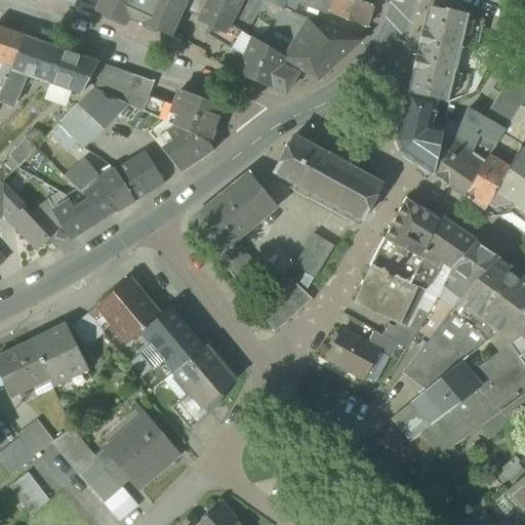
[(77,0),(74,8),(93,14),(95,11),(99,0),(77,0)]
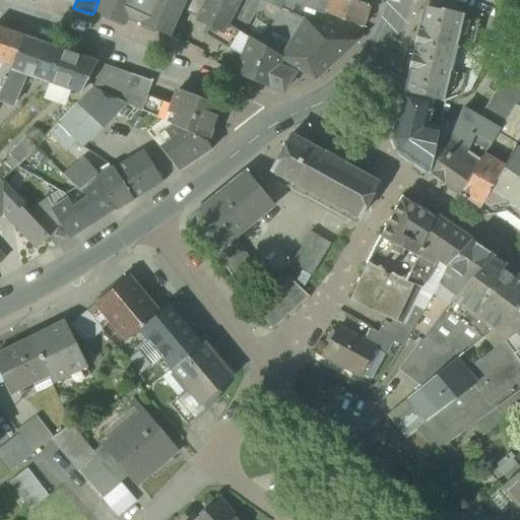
[(164,22),(173,0),(99,0),(94,11),(112,19),(116,12),(146,26),(150,17),(164,22)]
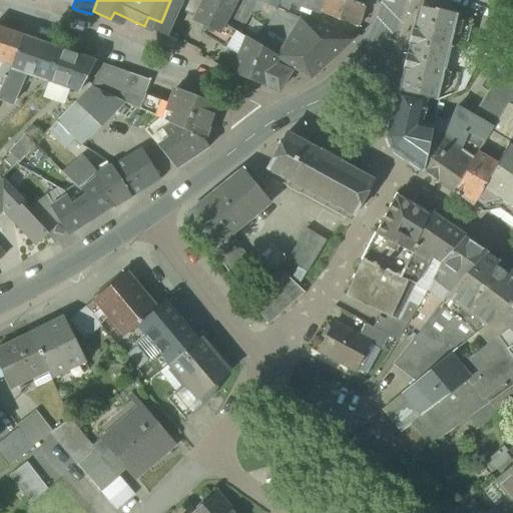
[(183,0),(170,0),(161,22),(157,31),(168,36),(183,0)]
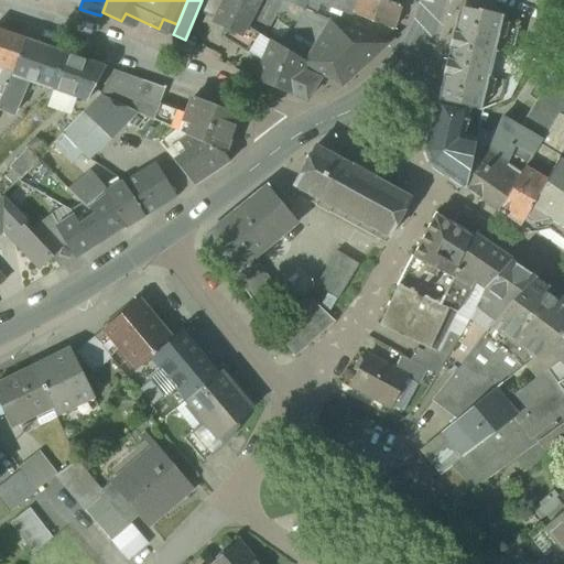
[(247,28),(259,4),(260,0),(225,0),(216,20),(242,34),(243,34),(247,28)]
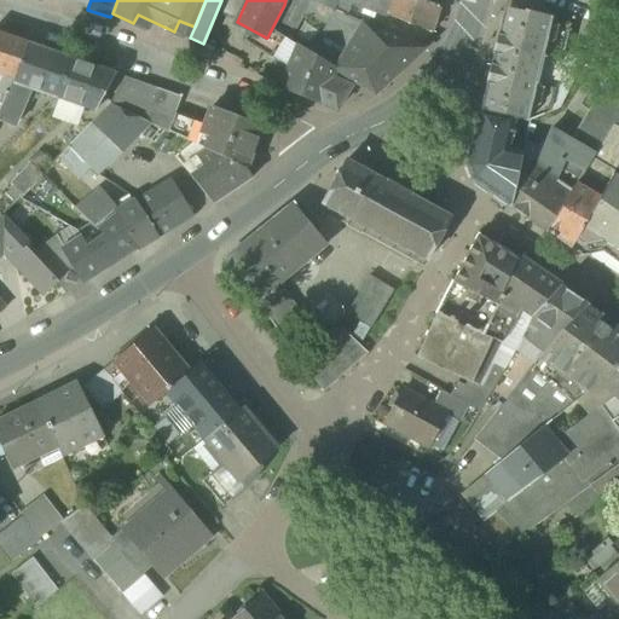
[(307,1),(302,0),(285,0),(284,5),(302,15),(327,25),(330,27),(337,13),(322,7),(307,1)]
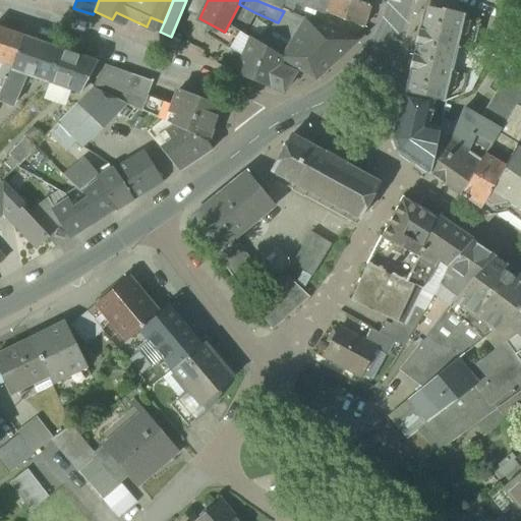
[(288,0),(273,0),(271,6),(284,11),(291,14),(295,4),(288,1),(288,0)]
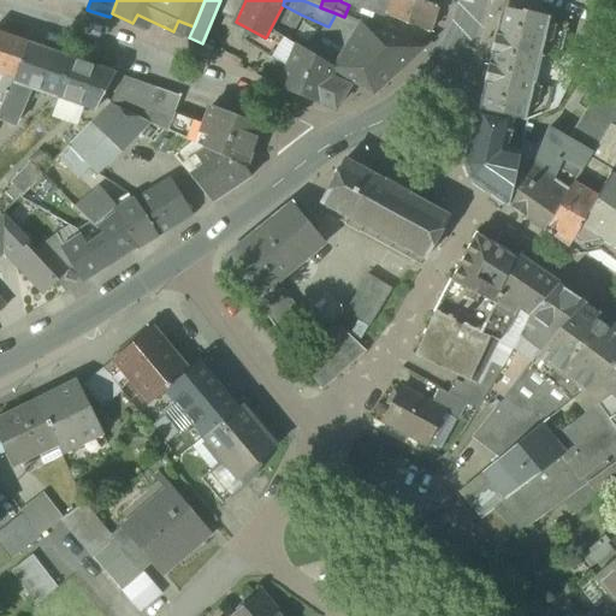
[(385,18),(385,17),(384,17),(389,0),(341,0),(341,1),(349,5),(380,17),(385,18)]
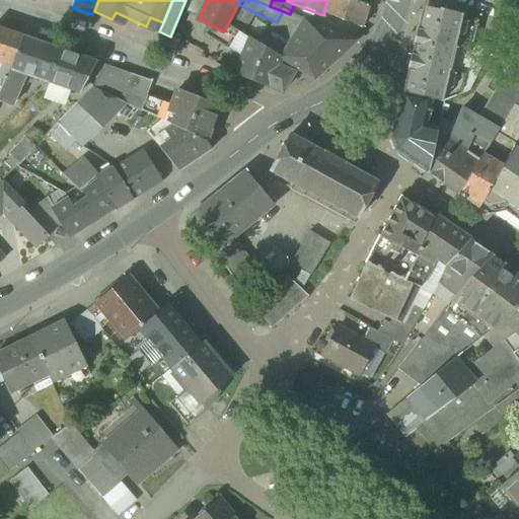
[(368,6),(350,0),(327,0),(323,14),(324,14),(362,28),(368,8),(367,8),(368,6)]
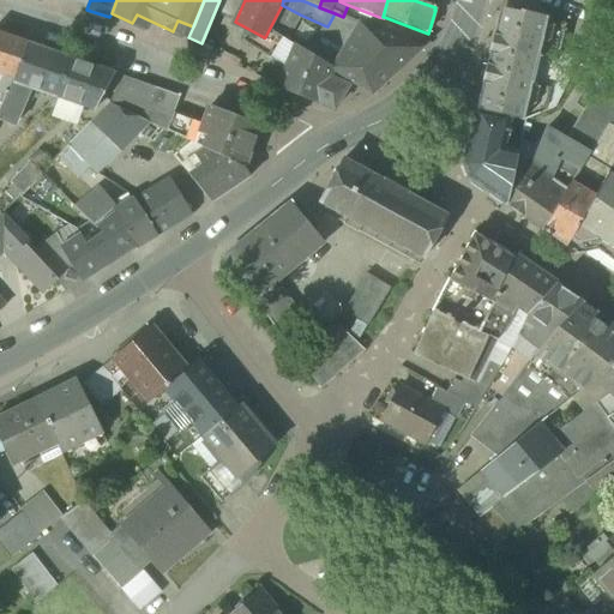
[(282,5),(269,30),(287,41),(300,14),(282,5)]
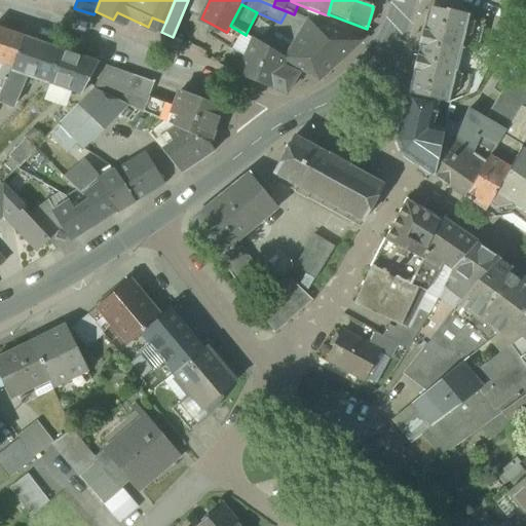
[(412,79),(408,95),(437,101),(449,104),(475,92),(480,82),(482,78),(473,70),(477,53),(479,44),(484,22),(437,10),(426,16),(421,40),(414,67),(412,79)]
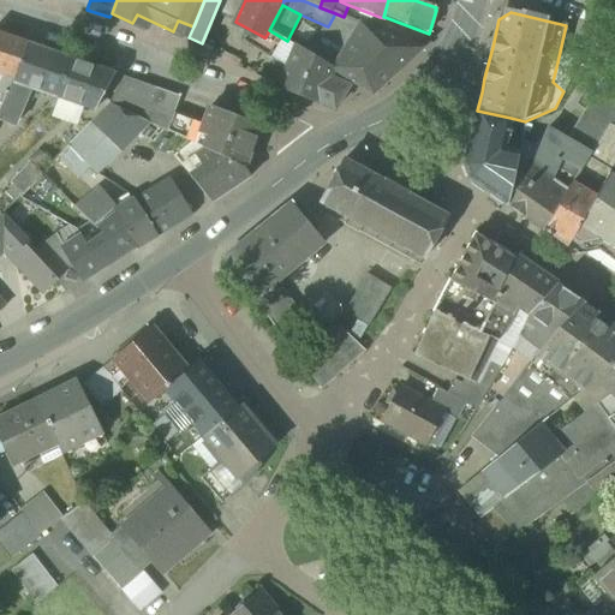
[(344,17),(335,13),(328,27),(351,37),(359,24),(344,17)]
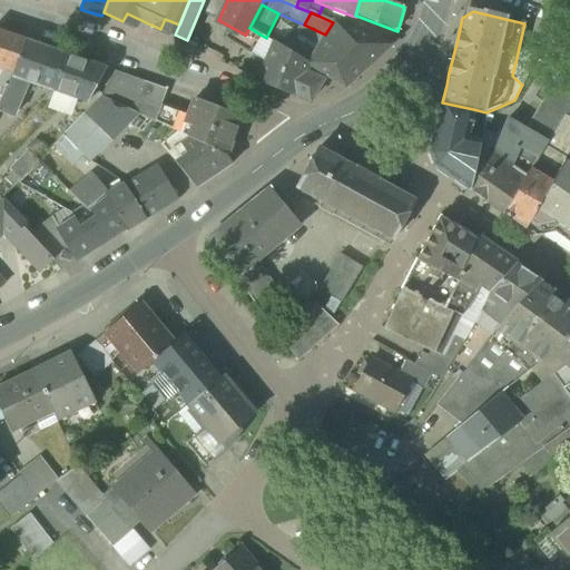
[(392,46),(397,31),(356,16),(356,17),(352,16),(347,28),(392,46)]
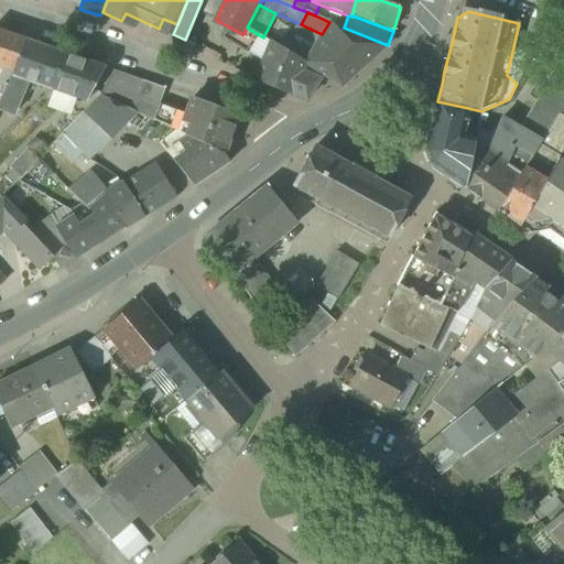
[(290,36),(282,49),(305,63),(305,64),(322,75),(342,88),(388,45),(344,28),(329,22),(322,34),(313,51),(290,36)]
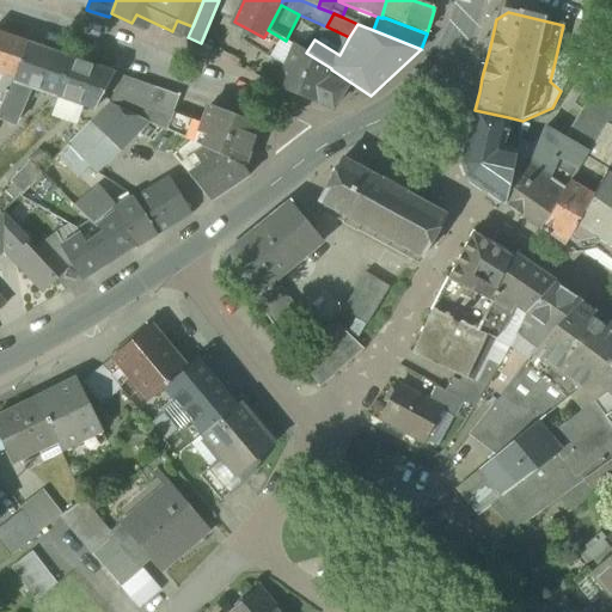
[(323,25),(314,40),(340,55),(349,37),(326,26),(323,25)]
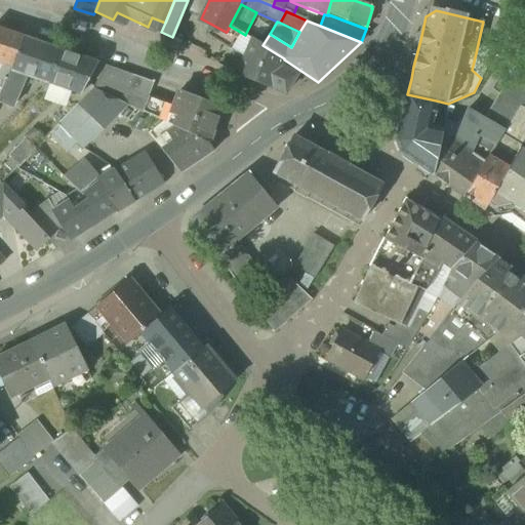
[(253,40),(245,35),(230,26),(227,32),(226,32),(221,40),(223,40),(246,55),(253,40)]
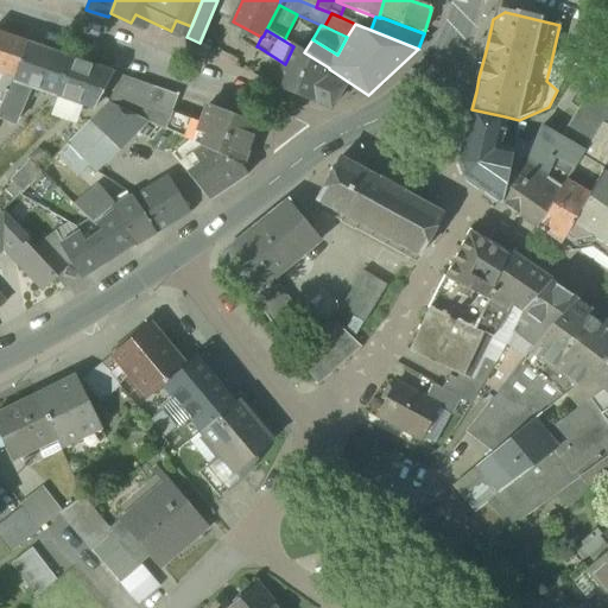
[(0,73),(4,75),(16,78),(27,44),(0,35),(0,73)]
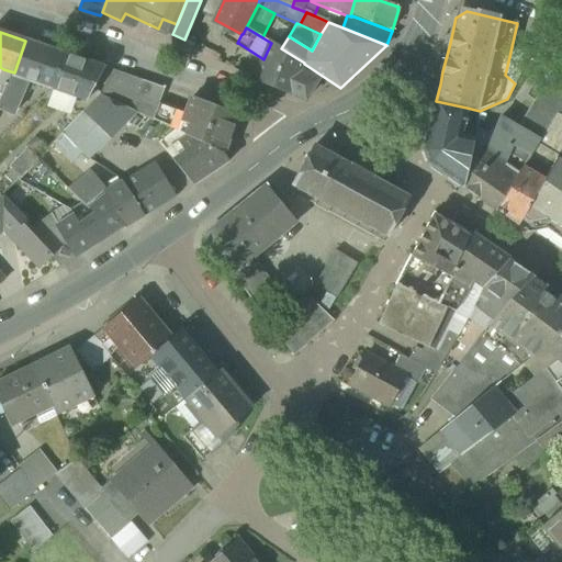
[(14,72),(13,76),(29,81),(52,90),(65,54),(25,41),(14,72)]
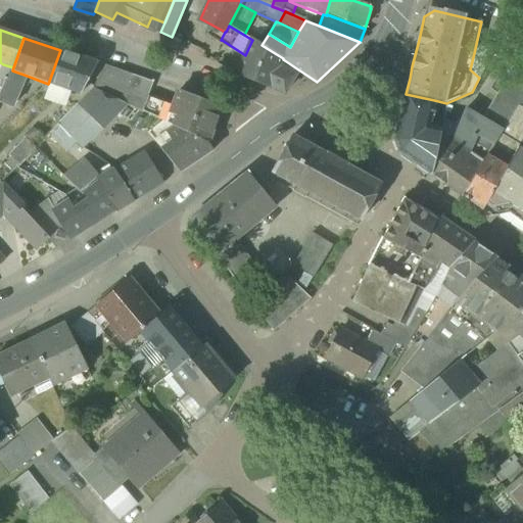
[(271,88),(283,59),(283,58),(262,45),(252,40),(245,55),(237,75),(271,88)]
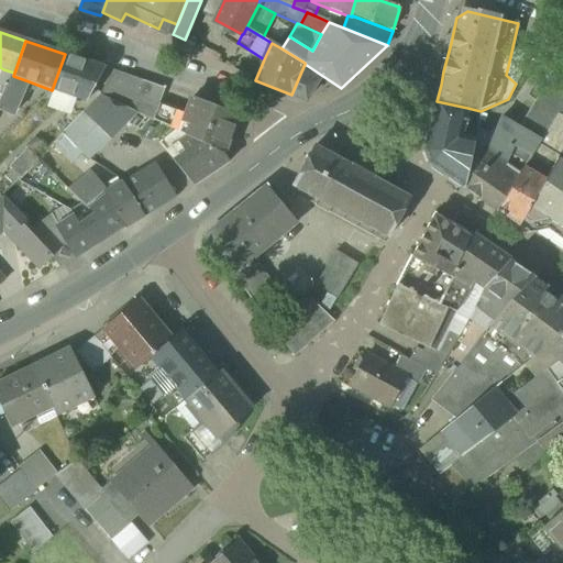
[(506,75),(516,84),(529,58),(518,51),(512,47),(510,57),(506,75)]
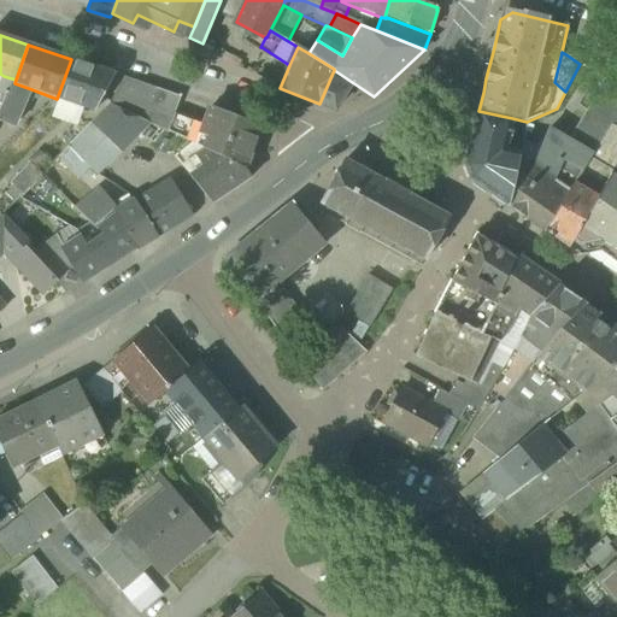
[(115,75),(71,59),(57,99),(93,112),(95,111),(115,75)]
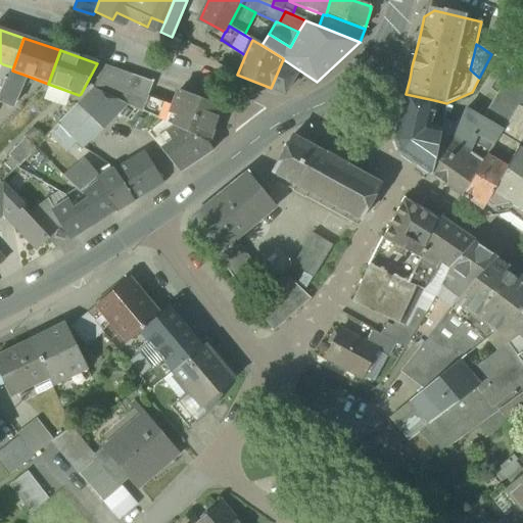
[(271,88),(284,94),(298,69),(283,59),(271,88)]
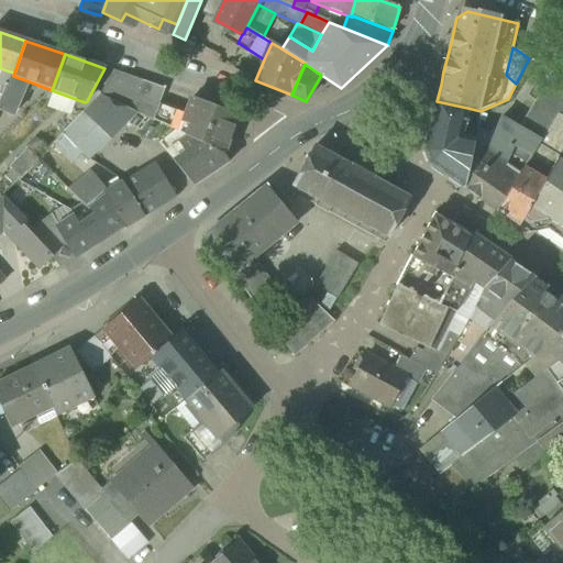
[(13,76),(14,73),(3,69),(0,75),(0,85),(6,87),(11,76),(13,76)]
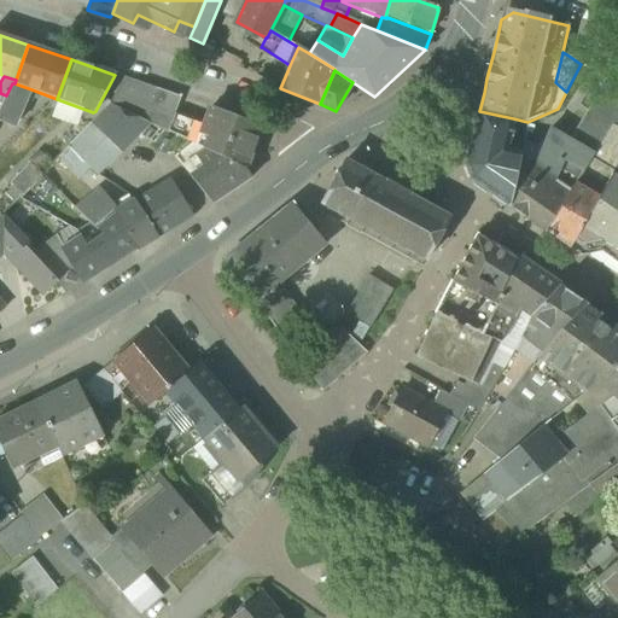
[(126,79),(110,105),(147,123),(167,133),(174,115),(175,115),(181,98),(126,79)]
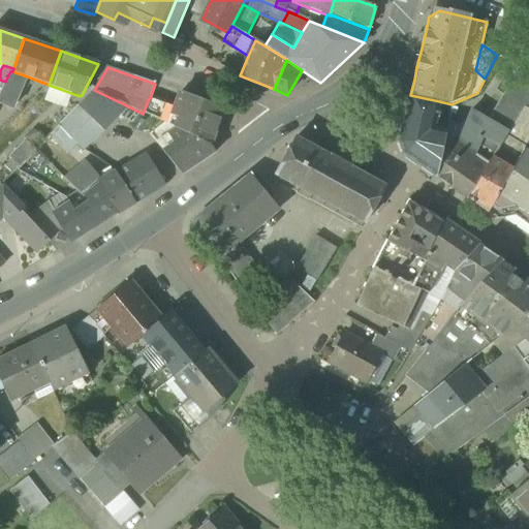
[(524,107),(528,100),(528,76),(519,69),(503,95),(524,107)]
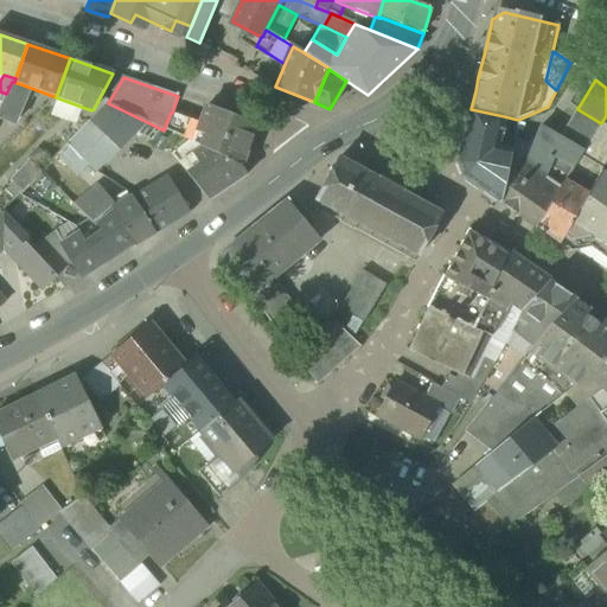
[(0,117),(13,125),(31,88),(14,82),(12,82),(6,94),(1,104),(0,108),(0,117)]
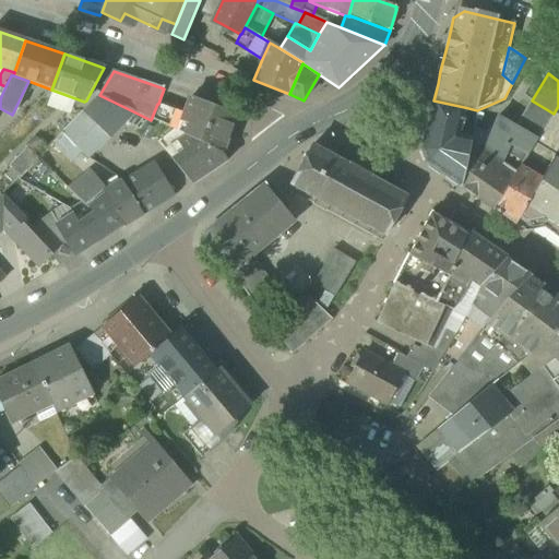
[(99,95),(62,133),(82,153),(87,159),(111,137),(110,135),(133,111),(99,95)]
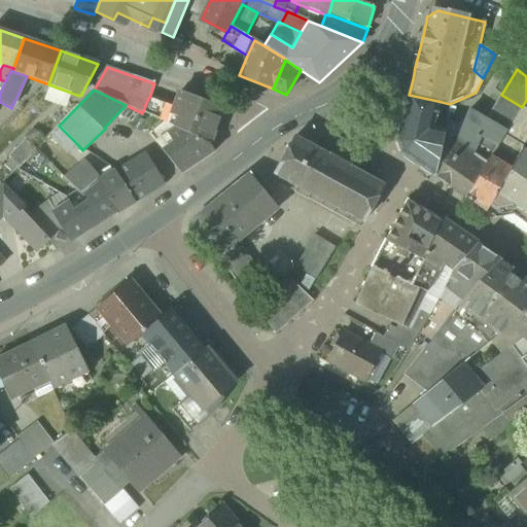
[(163,123),(174,128),(210,145),(209,143),(222,109),(179,93),(174,107),(149,98),(148,98),(142,113),(163,123)]
